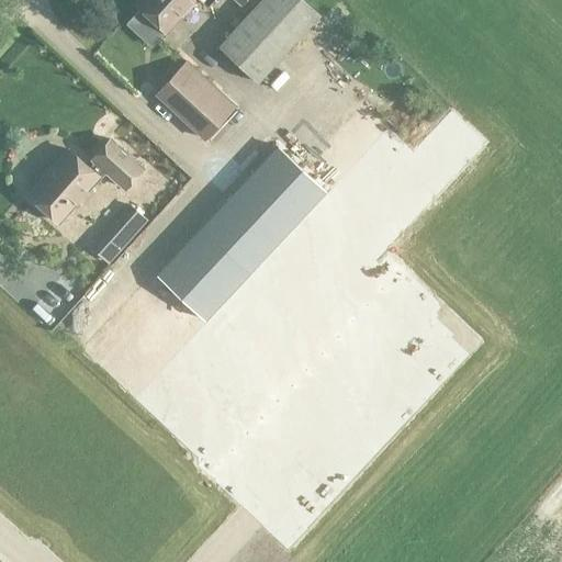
[(141,0),(136,4),(167,33),(197,0),(200,0),(208,6),(212,0),(235,0),(242,6),(245,0),(141,0)]
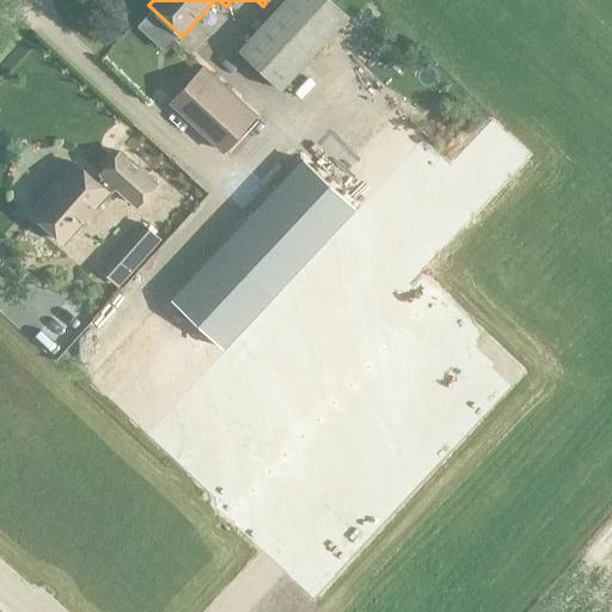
[(281,90),(349,17),(332,0),(282,0),(237,49),(281,90)]
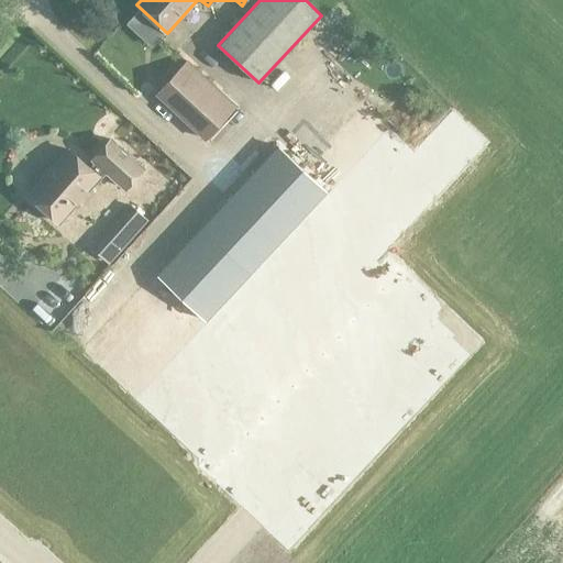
[(186,61),(156,92),(203,138),(234,106),(186,61)]
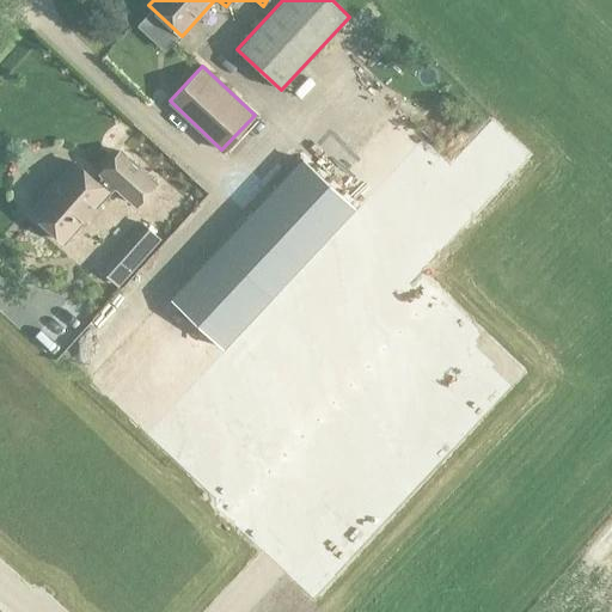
[(31,213),(66,244),(114,189),(136,208),(157,185),(120,152),(101,173),(103,177),(98,183),(77,164),(31,213)]
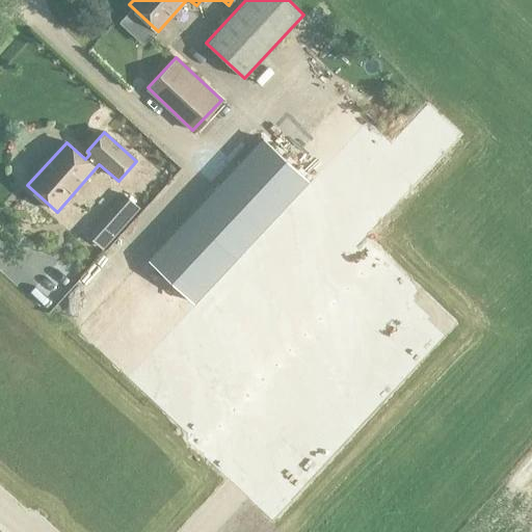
[(195,303),(309,182),(262,137),(149,259),(195,303)]
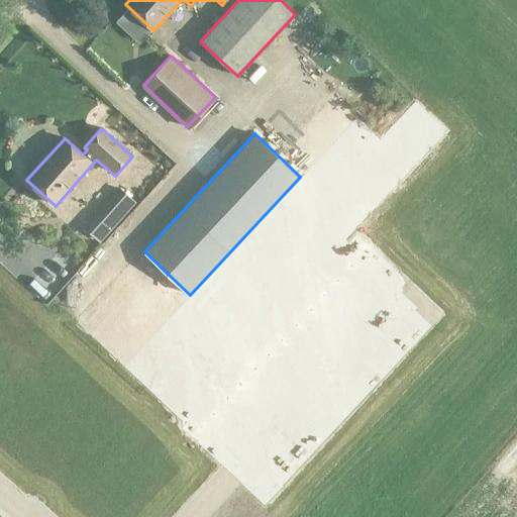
[(119,182),(83,222),(101,239),(138,199),(119,182)]
